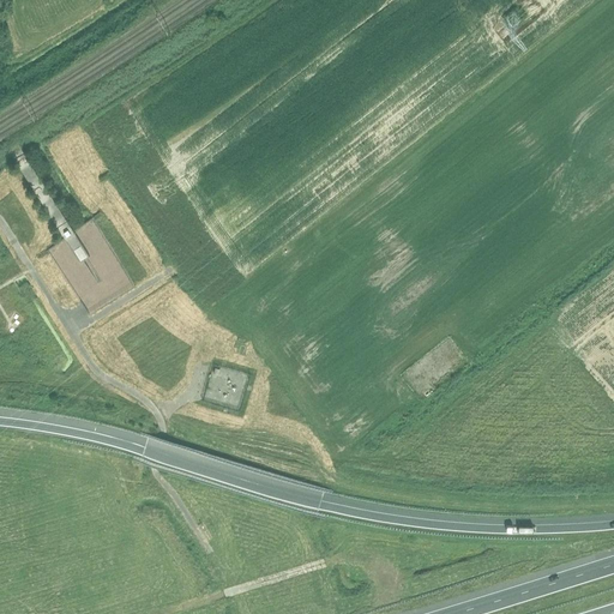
[(0,115),(0,136),(7,148),(17,142),(0,115)]
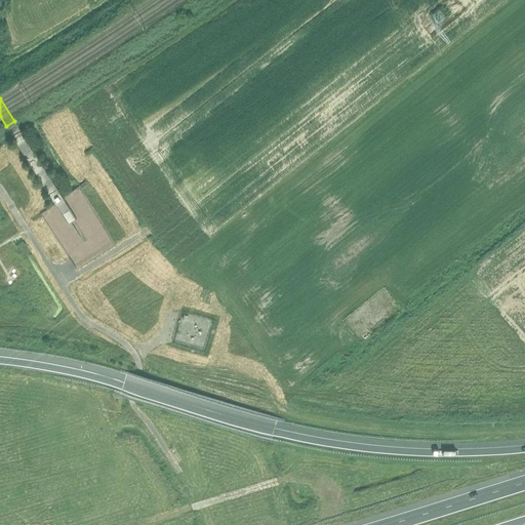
[(14,121),(6,126),(12,134),(56,204),(68,224),(76,218),(64,199),(19,129),(14,121)]
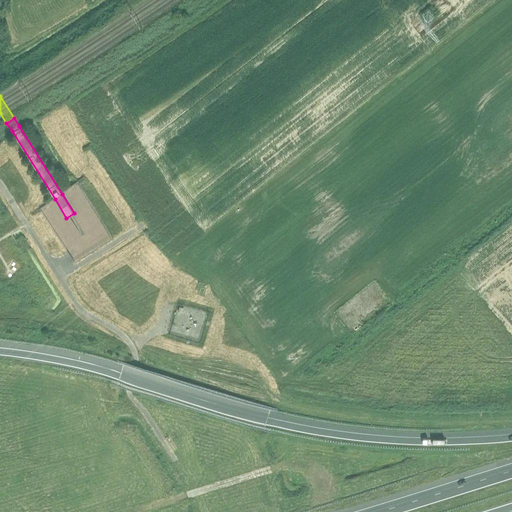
[(32,145),(39,141),(32,127),(25,131),(32,145)]
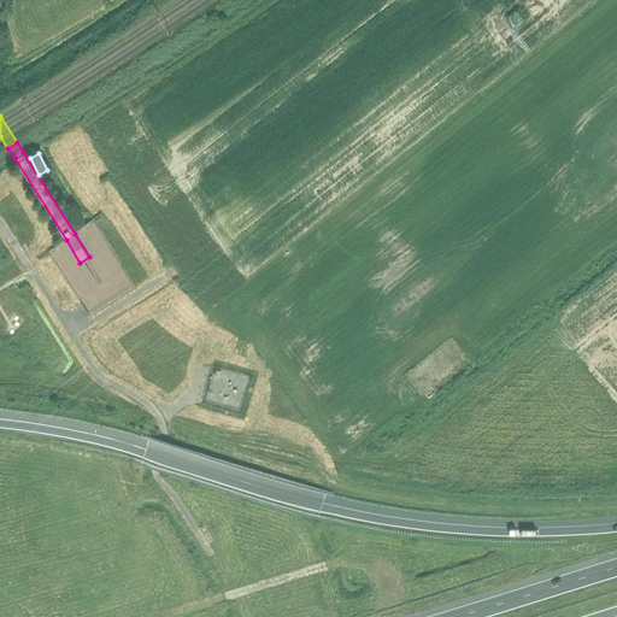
[(93,228),(103,223),(100,218),(90,222),(93,228)]
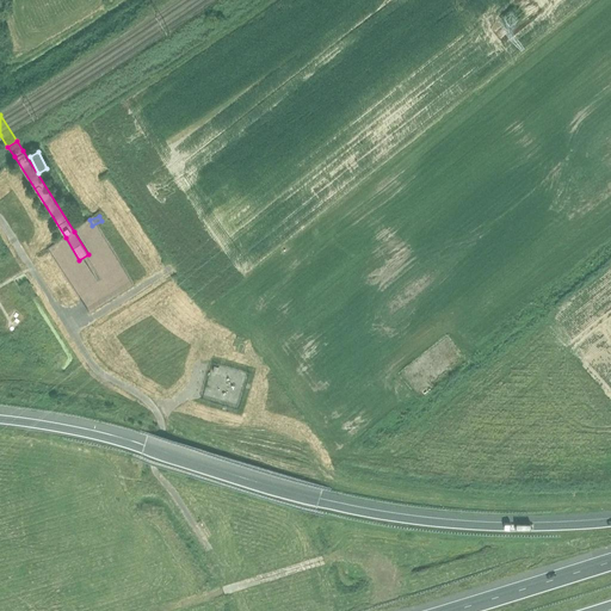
[(90,253),(98,248),(92,236),(84,241),(90,253)]
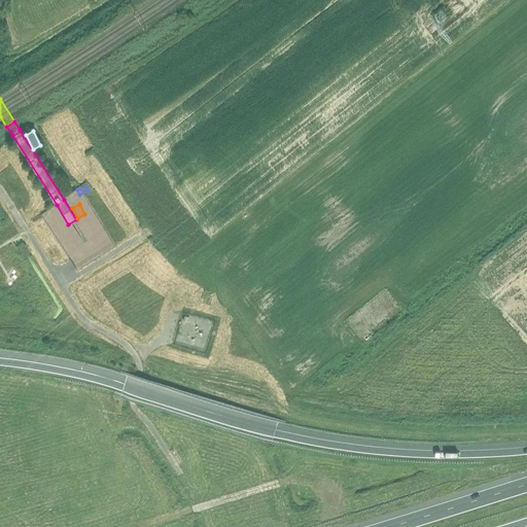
[(213,346),(221,316),(192,309),(184,338),(213,346)]
